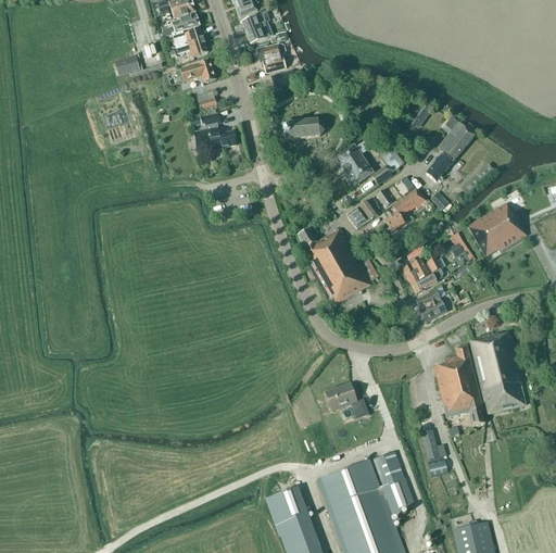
[(173,0),(169,1),(175,17),(196,11),(191,0),(173,0)]
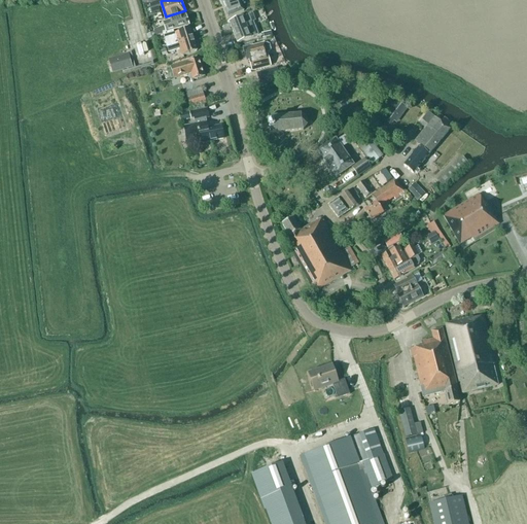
[(221,0),(227,14),(244,8),(240,0),(221,0)]
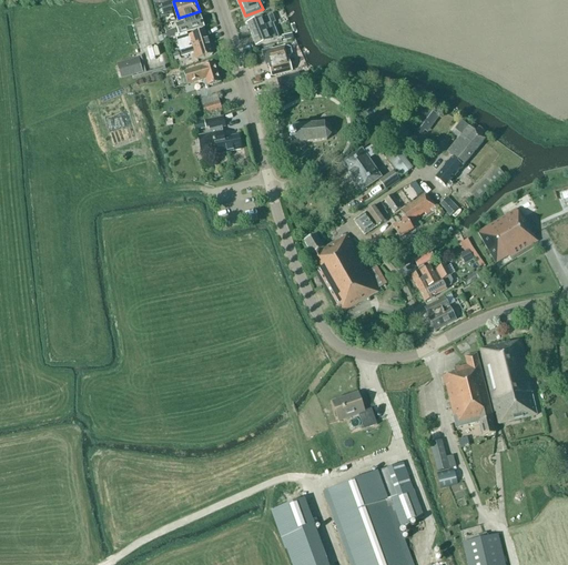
[(260,17),(260,16),(247,21),(256,43),(269,39),(269,38),(279,34),(273,20),(275,19),(272,11),(260,17)]
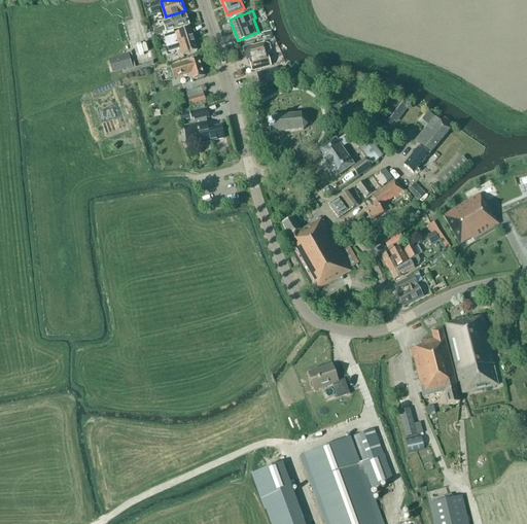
[(154,29),(150,31),(152,35),(161,32),(162,34),(173,30),(172,28),(188,23),(185,12),(165,20),(166,24),(154,28),(154,29)]
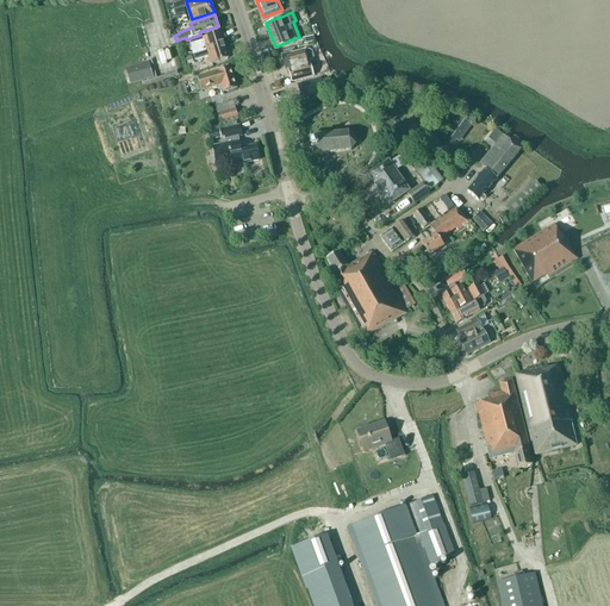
[(203,35),(204,41),(191,44),(193,52),(224,43),(219,29),(203,35)]
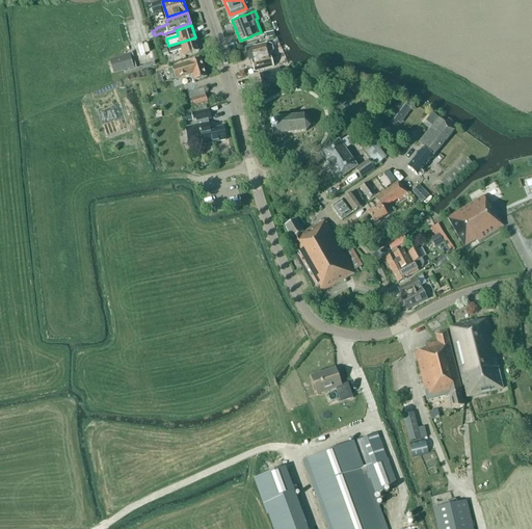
[(182,47),(184,53),(198,49),(195,37),(168,46),(170,50),(182,47)]
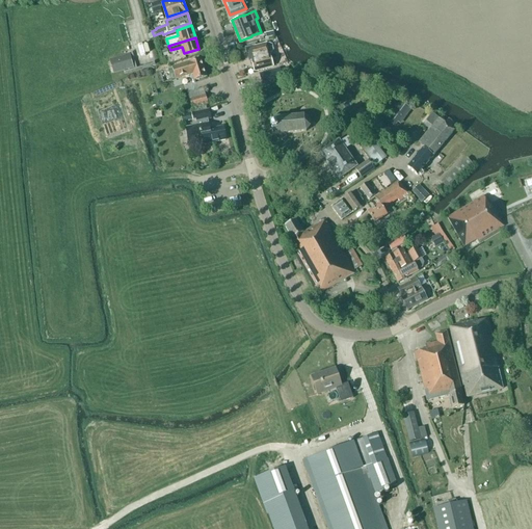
[(270,51),(272,50),(273,48),(272,43),(269,41),(267,42),(267,41),(254,44),(253,41),(245,43),(246,46),(245,46),(249,58),(251,57),(255,69),(273,63),(270,51)]
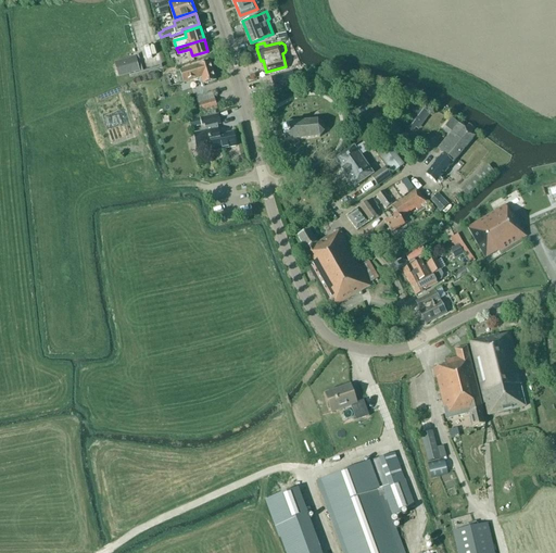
[(137,53),(113,60),(117,73),(141,66),(137,53)]
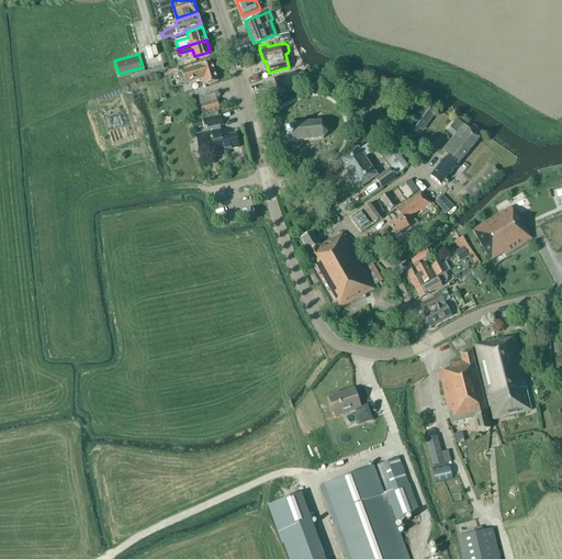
[(182,68),(186,80),(204,75),(205,81),(218,78),(213,59),(182,68)]
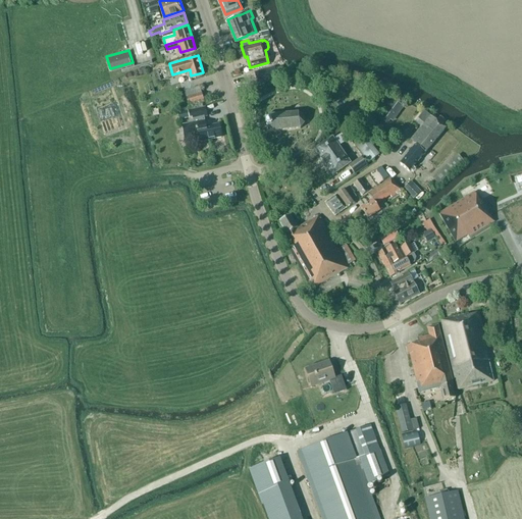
[(258,84),(278,78),(274,64),(254,69),(258,84)]
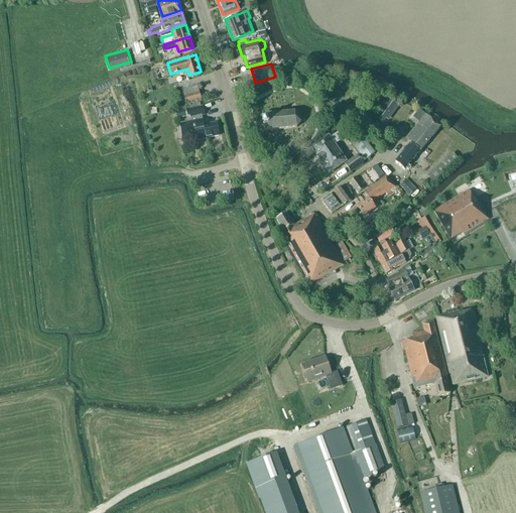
[(153,65),(142,68),(146,82),(157,79),(153,65)]
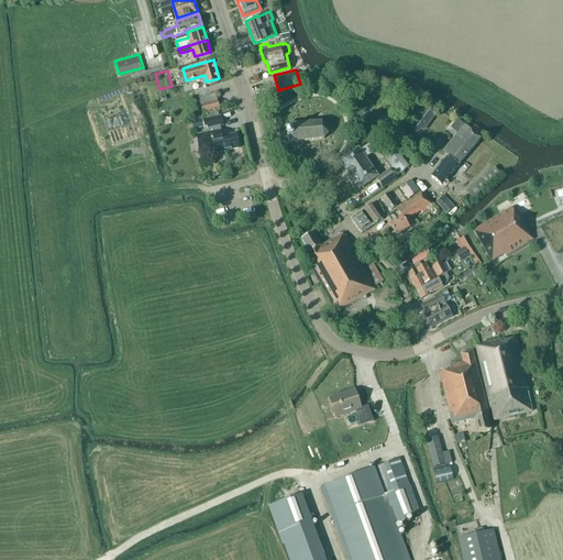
[(198,96),(203,112),(220,108),(214,90),(198,96)]
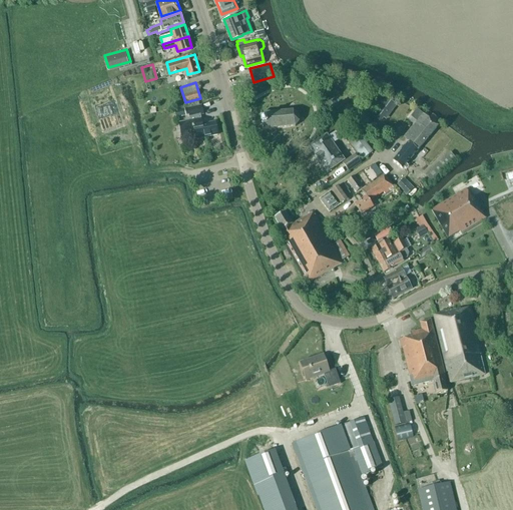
[(387,95),(373,113),(381,119),(384,115),(386,116),(397,103),(394,101),(387,95)]
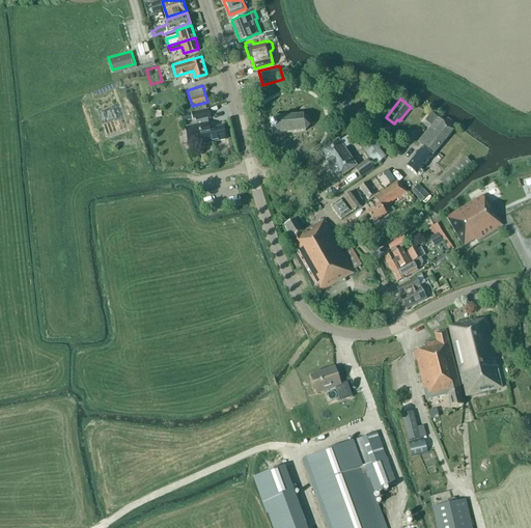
[(208,106),(194,109),(196,119),(211,115),(208,106)]
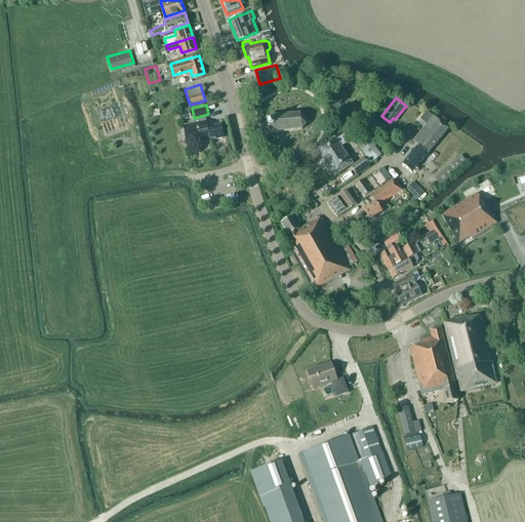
[(189,109),(178,111),(179,118),(191,116),(189,109)]
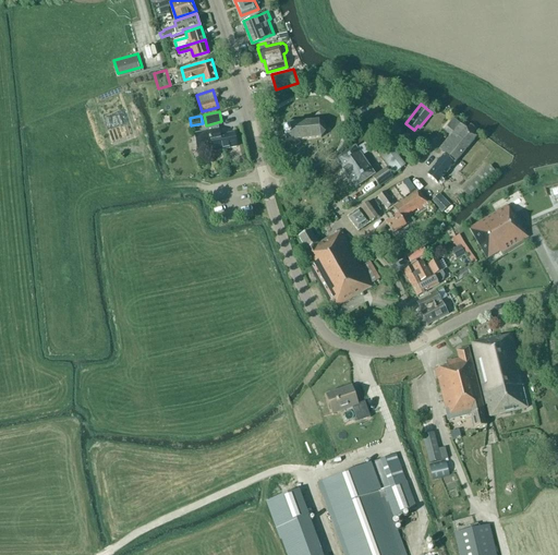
[(466,127),(453,116),(447,124),(453,130),(438,148),(444,153),(427,172),(437,181),(480,130),(470,121),(466,127)]
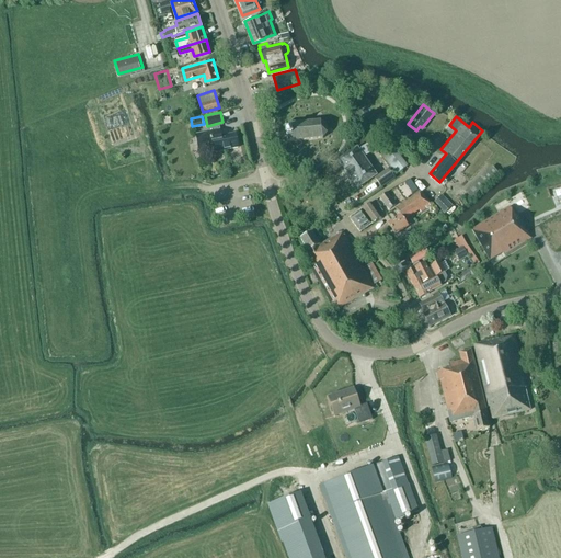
[(321,118),(286,122),(286,127),(286,131),(287,134),(287,139),(323,136),(328,131),(327,123),(321,118)]
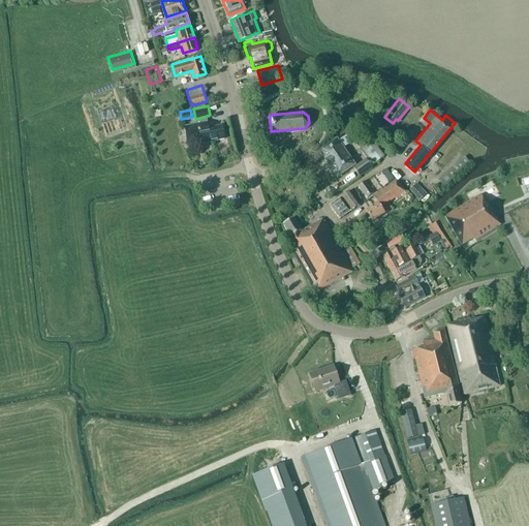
[(187,137),(196,135),(201,134),(204,141),(224,136),(222,123),(210,126),(209,119),(184,124),(187,137)]
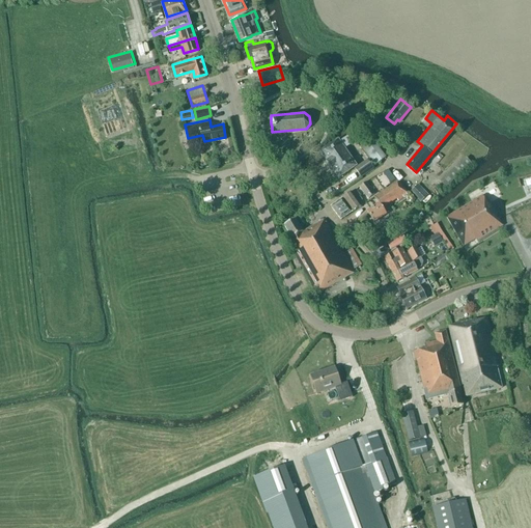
[(353,157),(338,137),(320,149),(338,176),(359,162),(355,156),(353,157)]
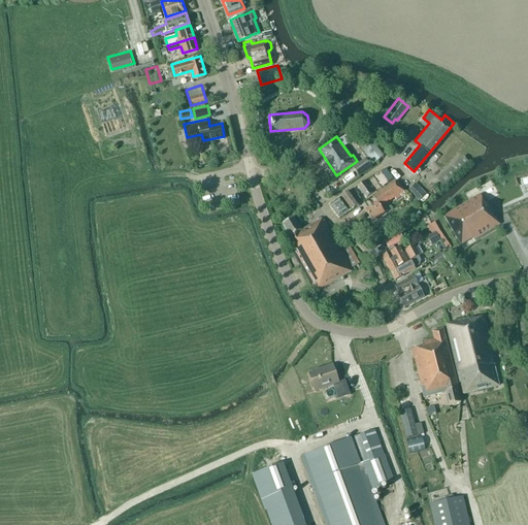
[(383,154),(371,138),(361,145),(373,162),(383,154)]
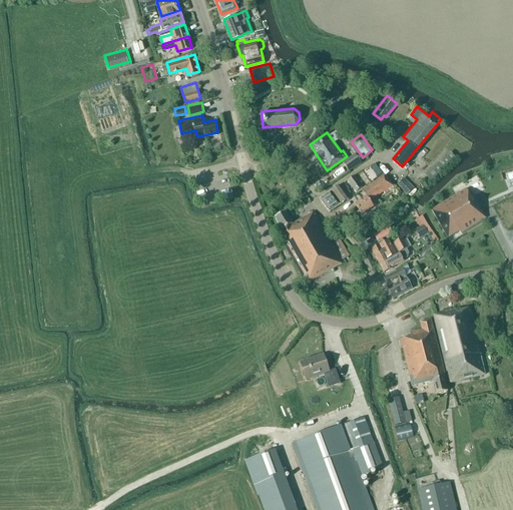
[(450,149),(431,167),(437,173),(456,156),(450,149)]
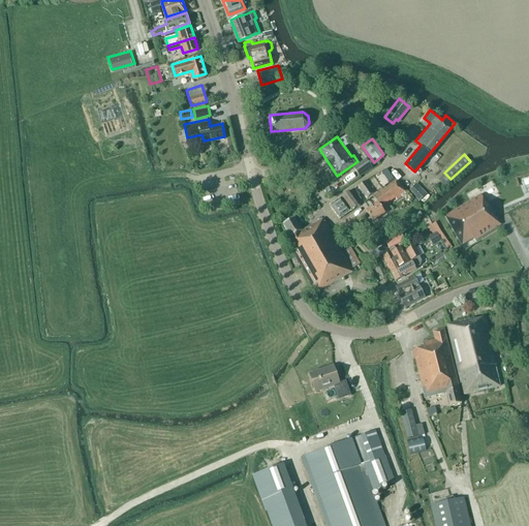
[(353,165),(360,175),(372,165),(366,157),(353,165)]
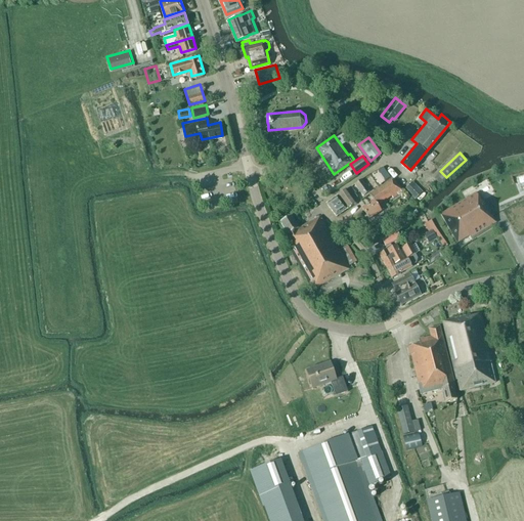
[(381,182),(391,175),(384,165),(374,172),(381,182)]
